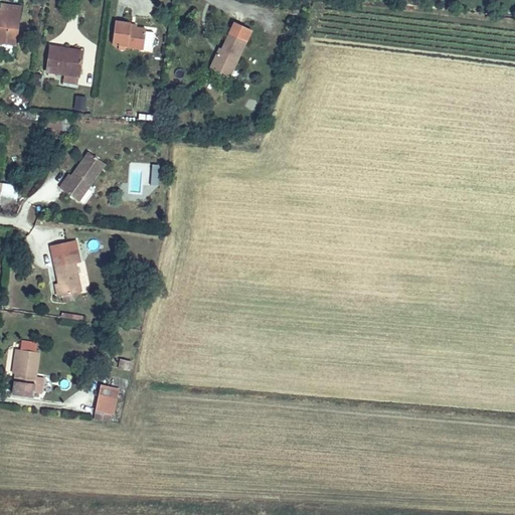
[(19,14),(20,8),(1,5),(0,11),(19,14)]
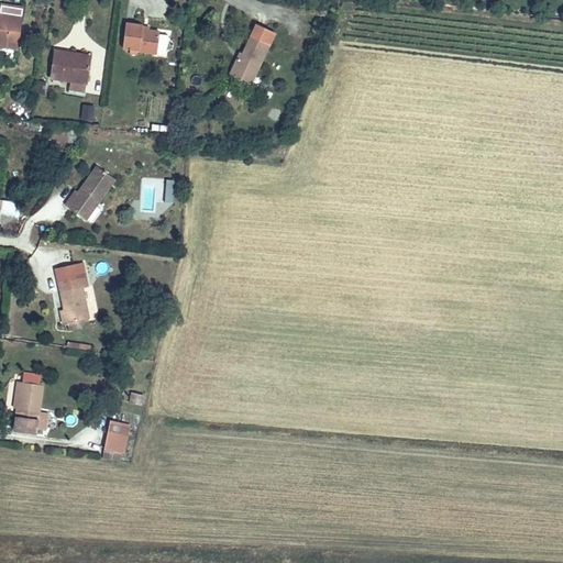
[(18,39),(21,15),(0,12),(0,43),(7,44),(8,37),(18,39)]
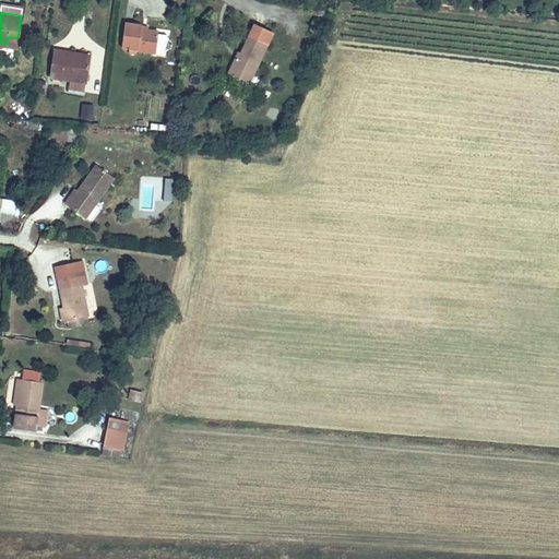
[(155,55),(158,32),(141,30),(142,25),(126,23),(122,48),(140,50),(139,52),(155,55)]
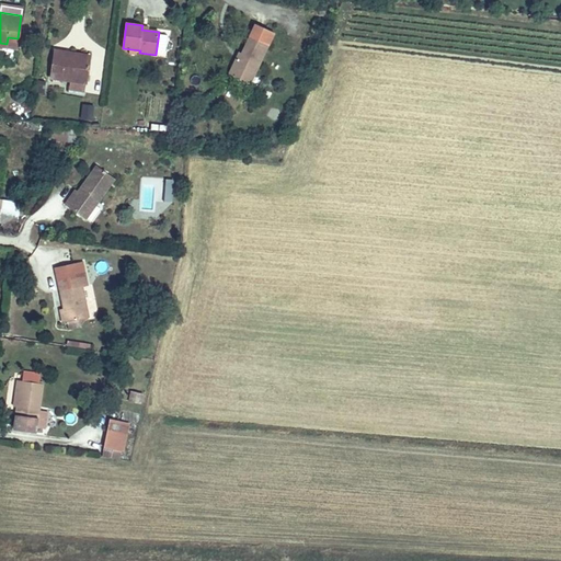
[(255,75),(268,45),(250,36),(239,59),(237,57),(231,69),(245,77),(249,71),(255,75)]
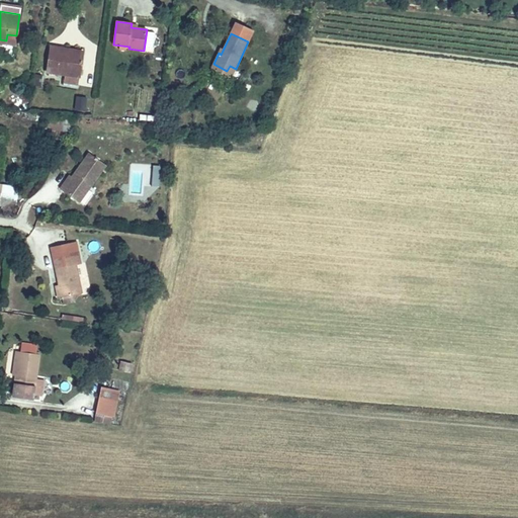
[(81,73),(83,56),(61,54),(61,48),(51,47),(49,70),(81,73)]
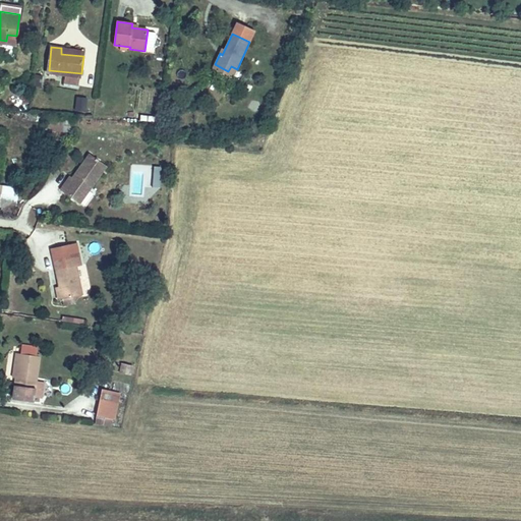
[(85,112),(87,97),(75,97),(74,111),(85,112)]
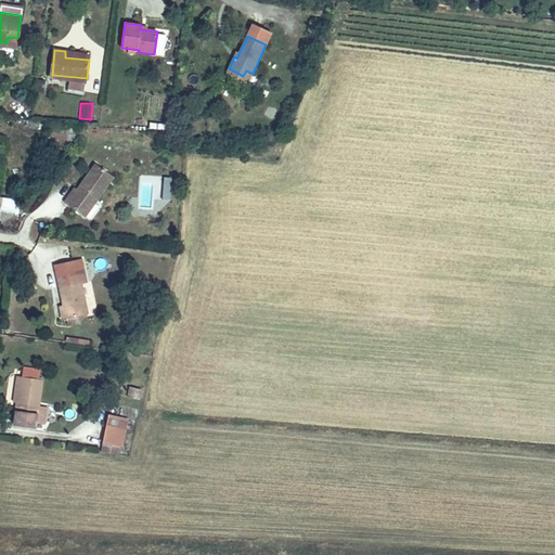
[(268,106),(266,117),(275,119),(278,108),(268,106)]
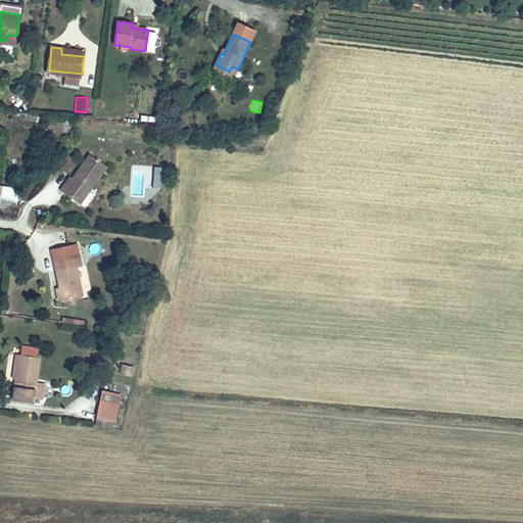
[(68,124),(46,123),(46,131),(68,132),(68,124)]
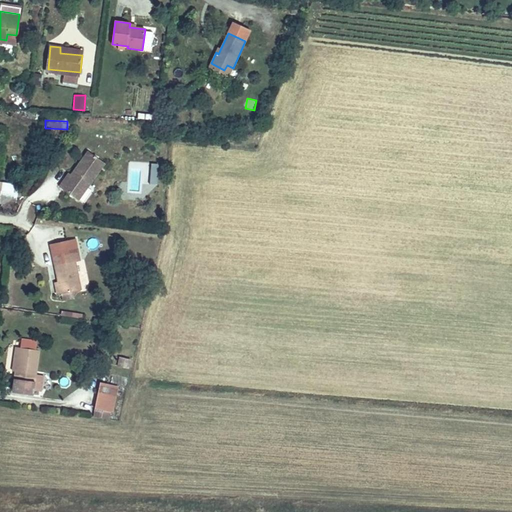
[(78,200),(105,163),(88,151),(61,188),(78,200)]
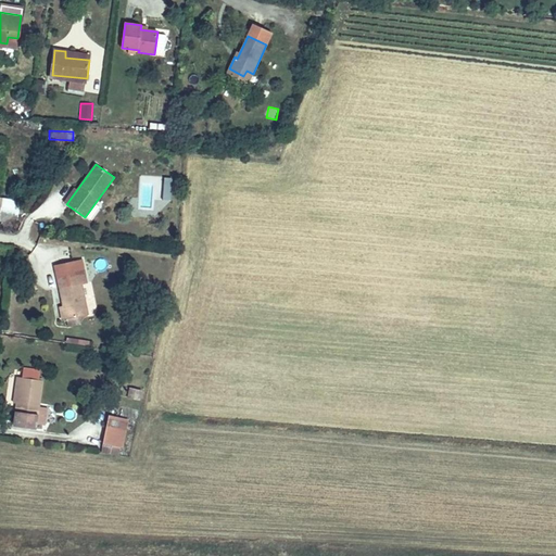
[(172,178),(156,177),(154,200),(171,201),(172,178)]
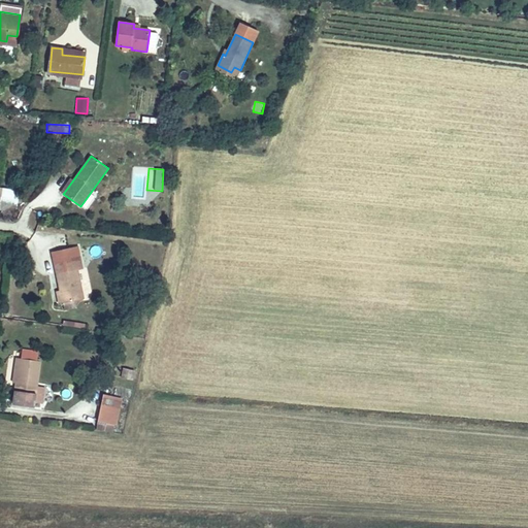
[(0,201),(15,202),(17,189),(0,187),(0,201)]
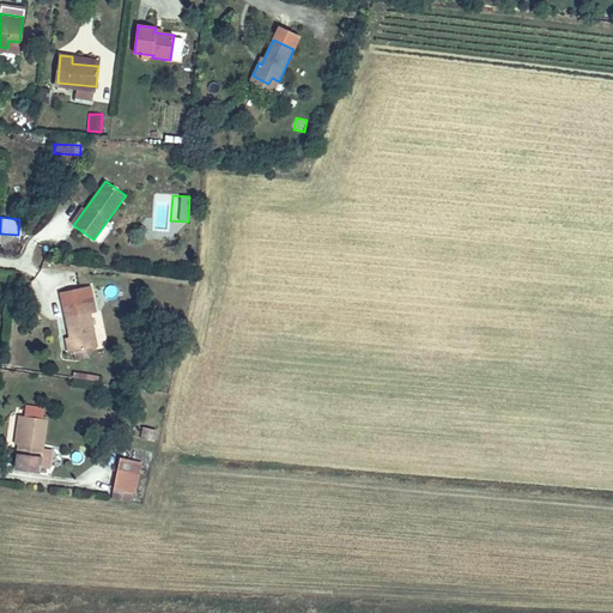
[(95,346),(89,316),(96,314),(90,286),(79,289),(82,303),(64,307),(70,338),(66,339),(70,352),(95,346)]
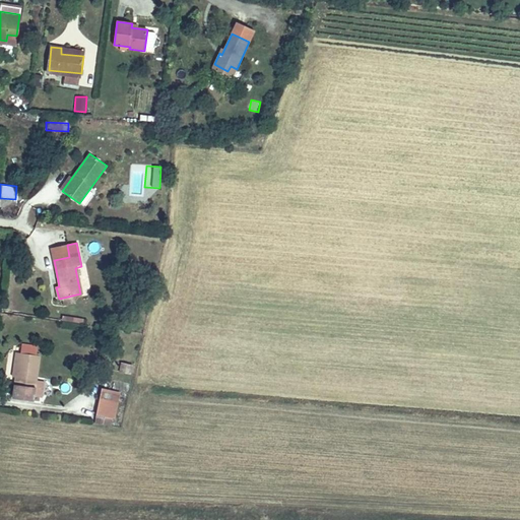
[(69,257),(67,245),(52,249),(54,260),(69,257)]
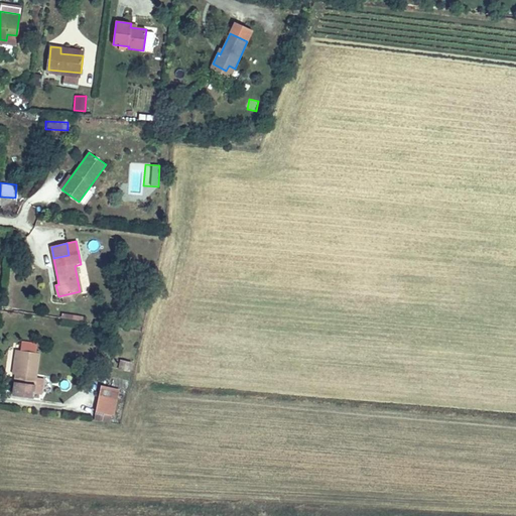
[(32,398),(38,353),(35,352),(36,343),(20,340),(12,395),(32,398)]
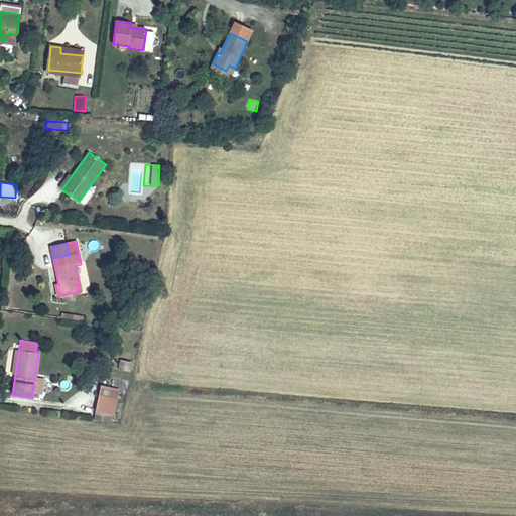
[(115,421),(116,387),(97,386),(95,420),(115,421)]
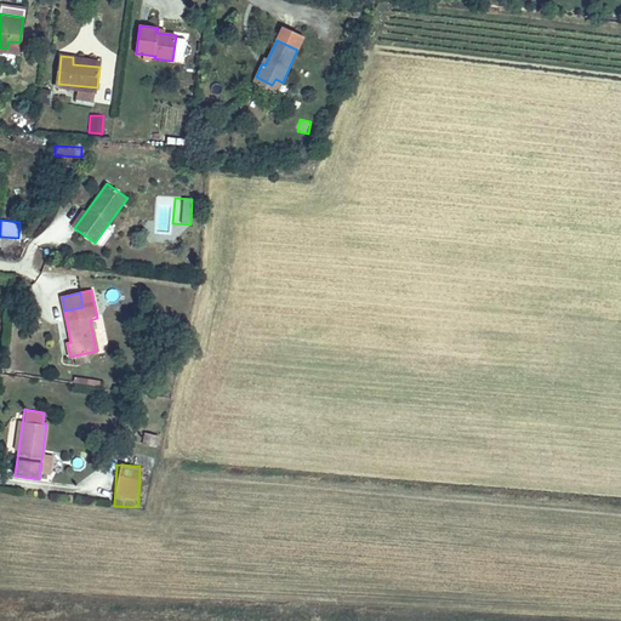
All buildings are outlined.
